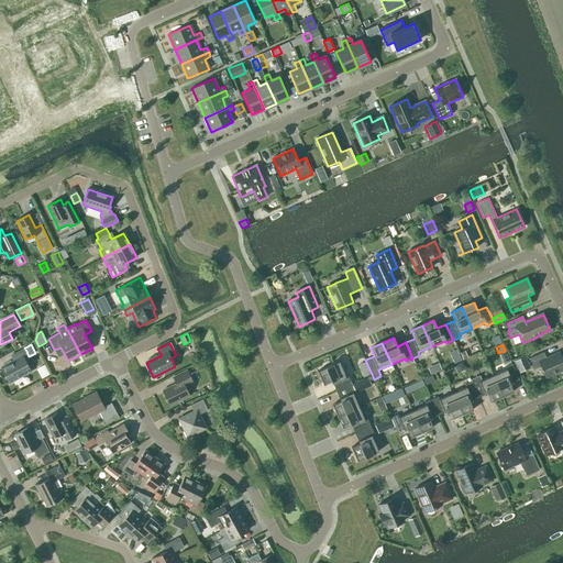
[(15,360),(2,367),(10,383),(30,372),(22,357),(28,354),(26,351),(24,348),(12,354),(15,360)]
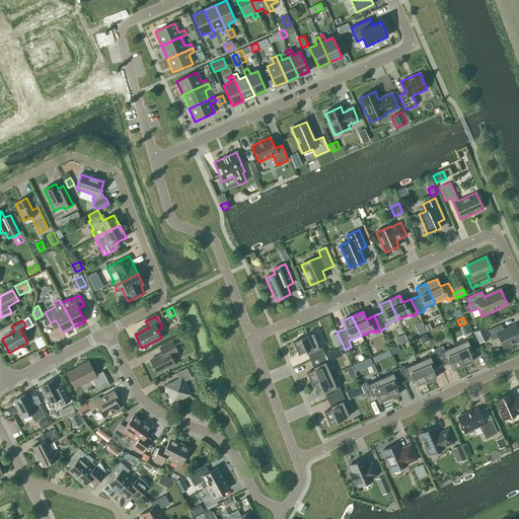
[(498,339),(503,349),(518,341),(518,331),(516,324),(504,330),(501,324),(488,330),(493,341),(498,339)]
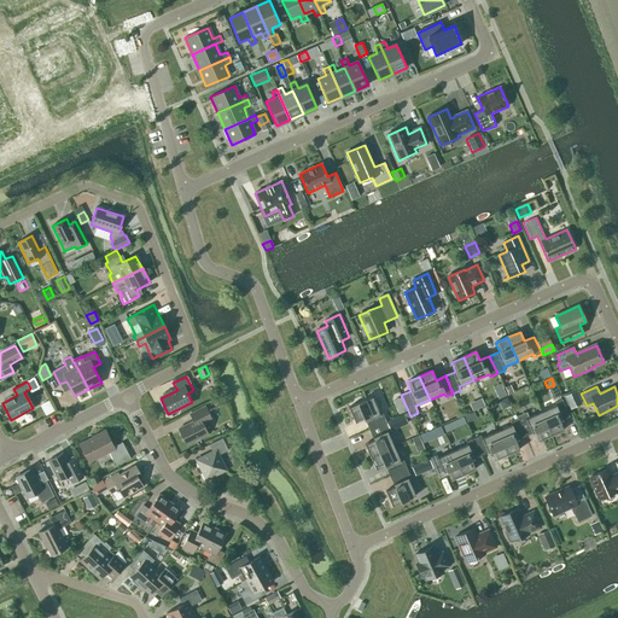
[(576,391),(564,396),(570,409),(582,404),(578,396),(576,391)]
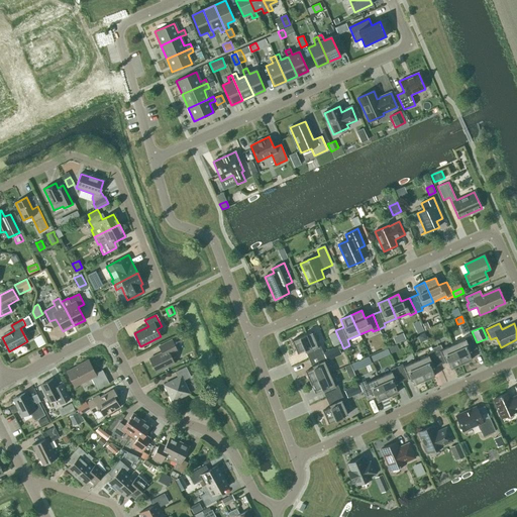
[(304,350),(308,359),(323,353),(320,345),(317,347),(311,332),(291,341),(297,353),(304,350)]
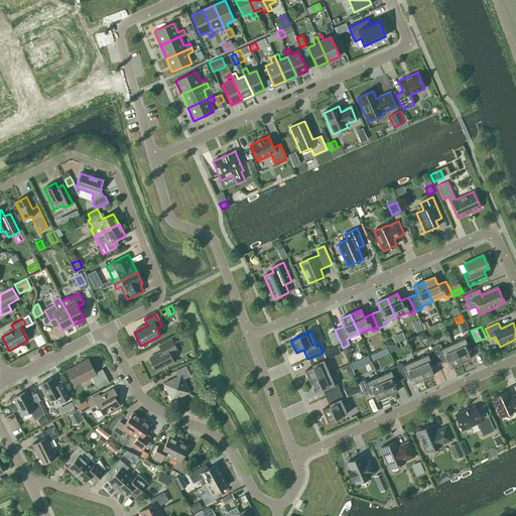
[(463,337),(464,339),(452,345),(460,364),(471,360),(467,352),(476,348),(469,334),(463,337)]
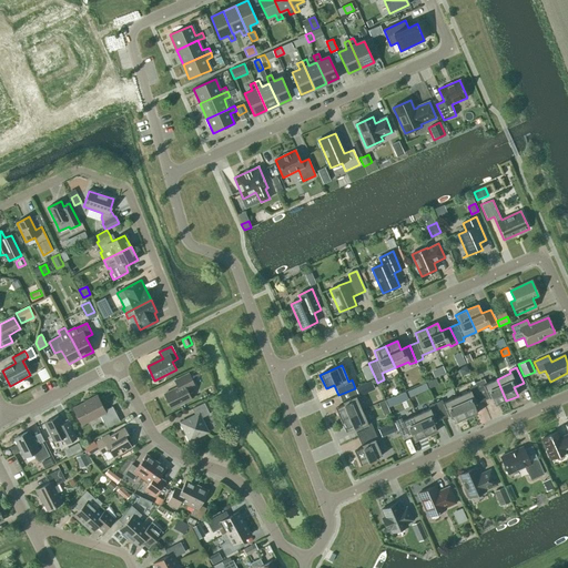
[(186,389),(194,386),(189,374),(174,381),(178,388),(164,395),(171,408),(191,398),(186,389)]
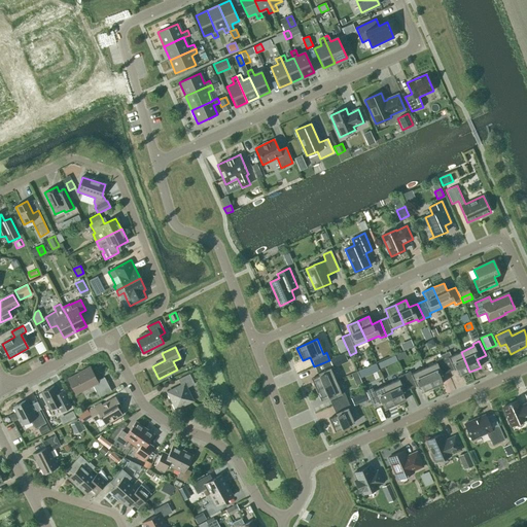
[(456,369),(459,377),(469,372),(461,352),(449,357),(448,355),(441,357),(448,373),(456,369)]
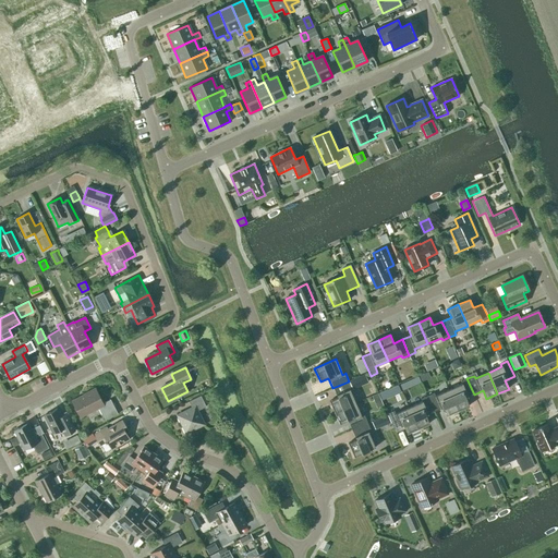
[(465,398),(474,395),(466,378),(460,381),(461,385),(448,390),(458,411),(469,407),(465,398)]
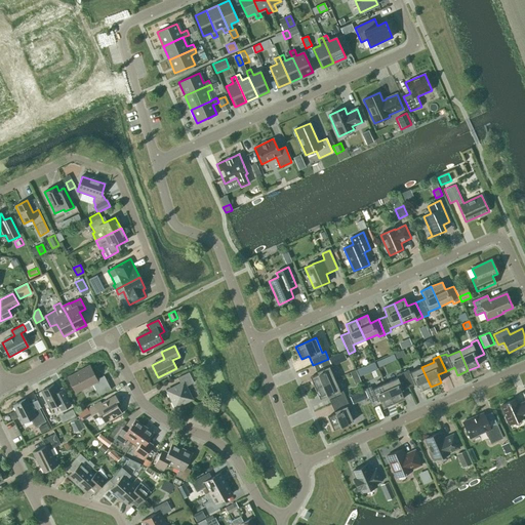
[(310,377),(315,389),(334,379),(329,367),(331,366),(328,359),(313,365),(317,374),(310,377)]
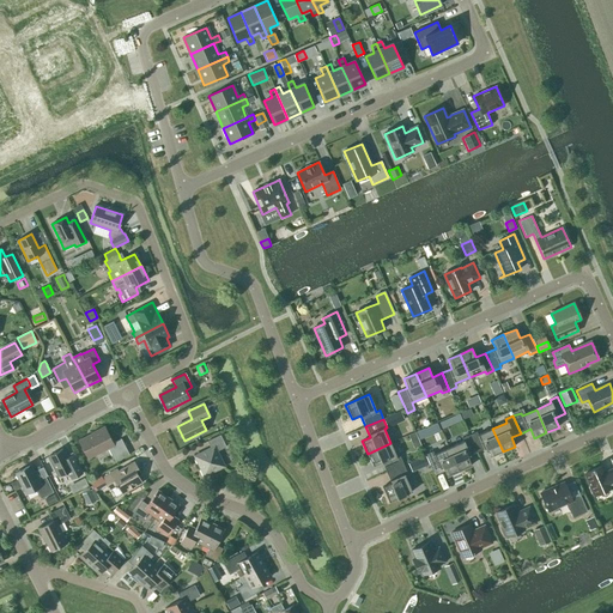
[(115,462),(129,455),(121,439),(113,444),(104,428),(92,434),(79,441),(89,459),(108,449),(115,462)]
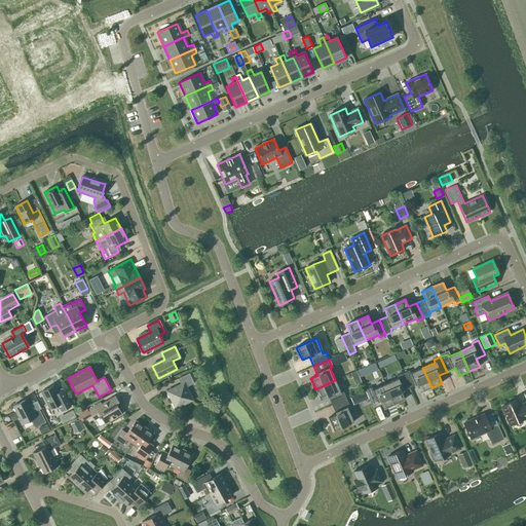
[(361,370),(358,371),(361,378),(367,375),(364,368),(362,369),(361,370)]
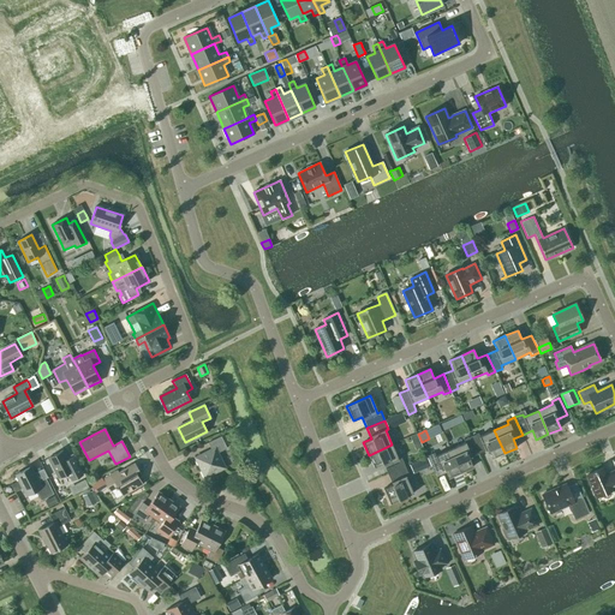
[(488,451),(493,459),(505,453),(494,430),(479,436),(478,434),(471,437),(478,454),(488,451)]
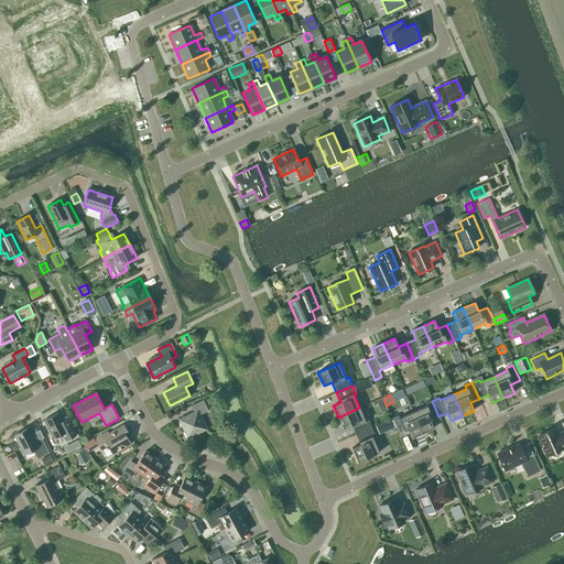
[(206,430),(199,415),(208,411),(203,401),(191,407),(194,413),(180,420),(188,438),(206,430)]
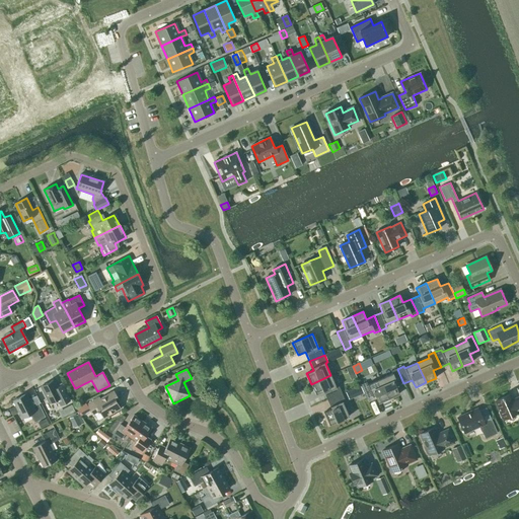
[(395,387),(403,383),(397,369),(391,371),(392,374),(380,379),(388,399),(399,394),(395,387)]
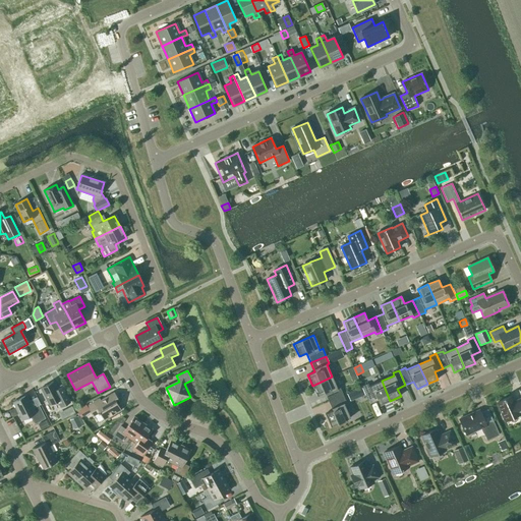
[(325,393),(329,402),(343,395),(340,388),(337,389),(332,377),(312,386),(316,396),(325,393)]
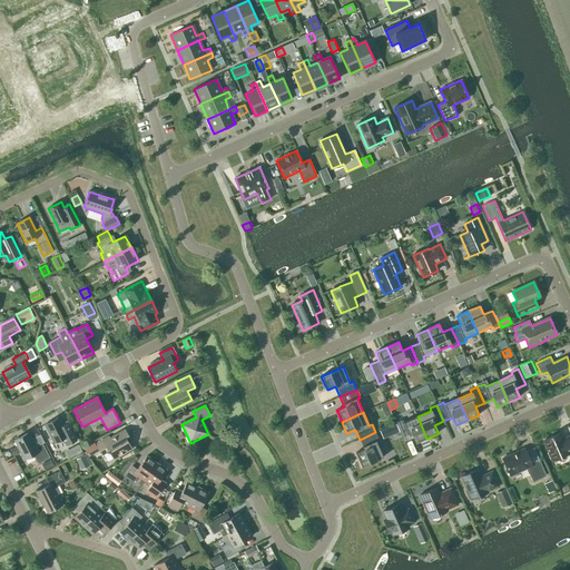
[(415,443),(426,439),(418,416),(404,423),(403,420),(395,423),(403,440),(412,435),(415,443)]
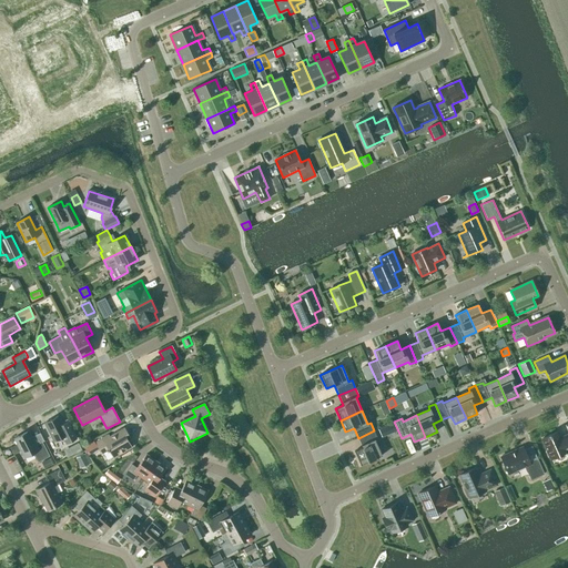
[(54,442),(63,437),(67,444),(75,439),(69,426),(63,429),(58,417),(44,423),(54,442)]
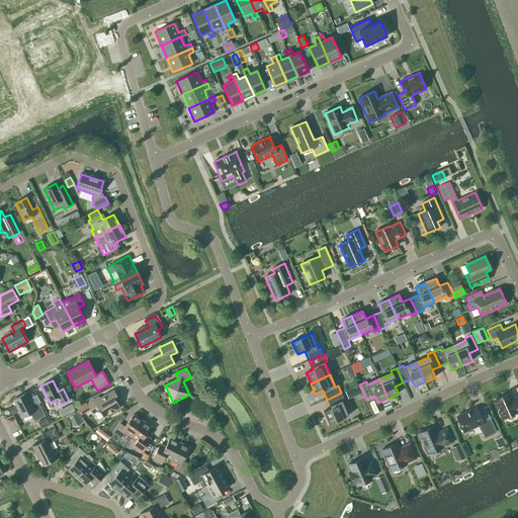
[(351,390),(345,392),(348,400),(354,397),(353,394),(352,392),(351,390)]
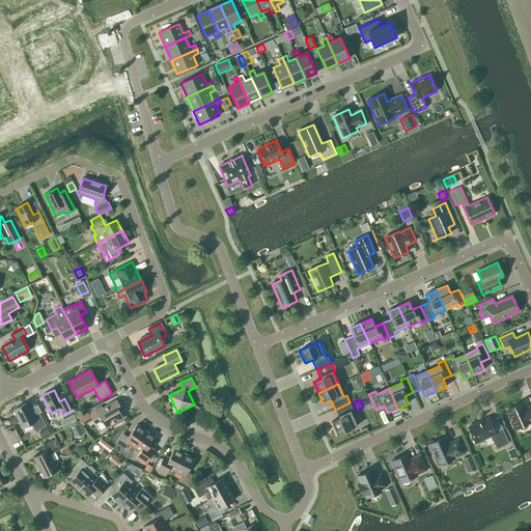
[(89,414),(94,423),(101,420),(106,427),(122,418),(118,412),(121,410),(116,401),(102,409),(101,407),(89,414)]
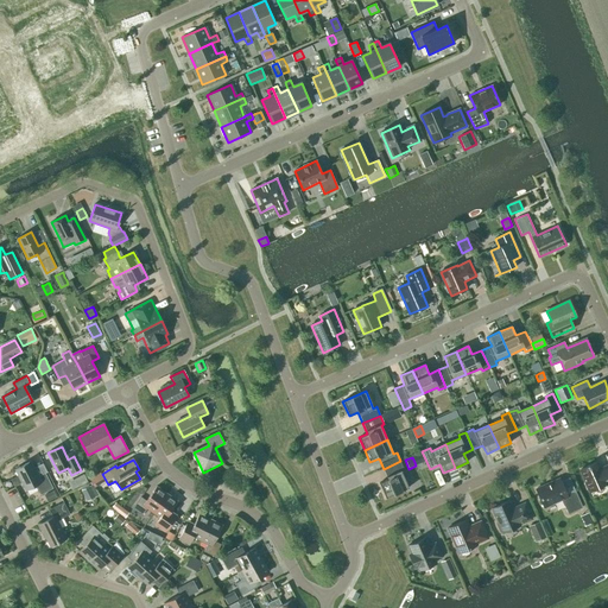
[(401,472),(404,470),(400,461),(384,469),(388,480),(379,483),(386,499),(409,488),(401,472)]
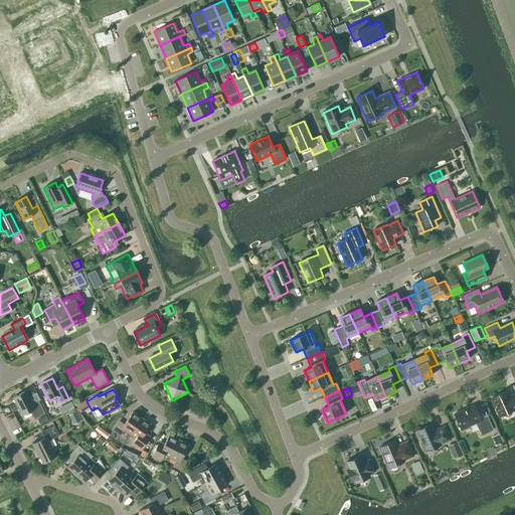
[(15,403),(9,406),(12,412),(19,409),(22,415),(30,411),(34,419),(44,414),(38,401),(32,404),(26,391),(13,397),(15,403)]
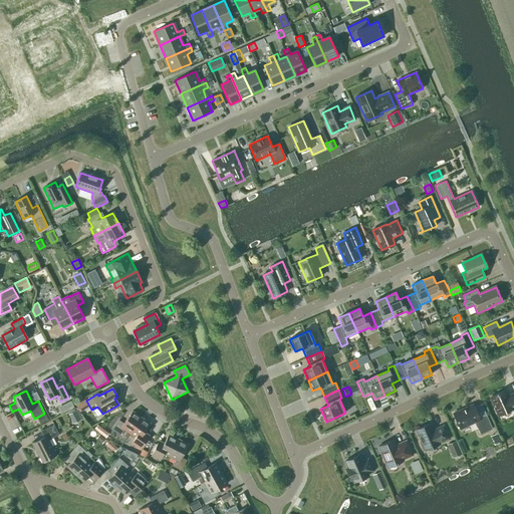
[(513,394),(506,397),(504,392),(491,398),(495,408),(495,410),(496,414),(498,415),(499,416),(512,410),(512,409),(513,408),(513,394)]
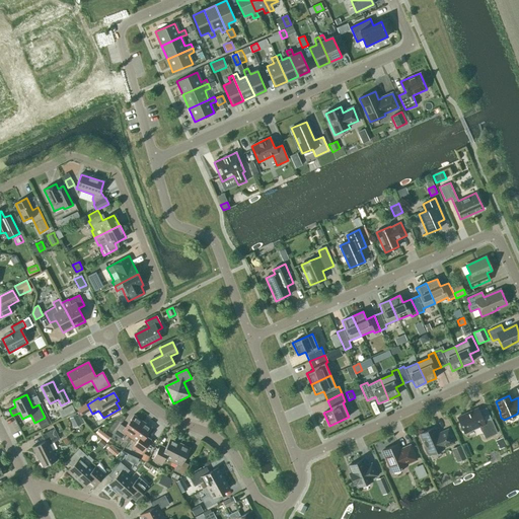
[(78,408),(76,409),(80,416),(89,411),(87,405),(86,404),(85,402),(83,404),(78,408)]
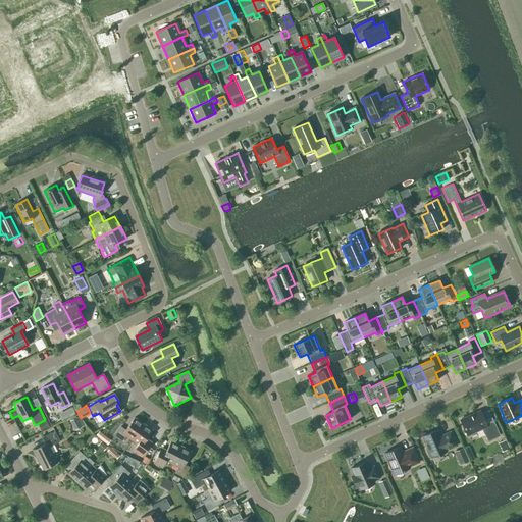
[(68,409),(65,410),(68,417),(75,414),(71,407),(70,408),(68,409)]
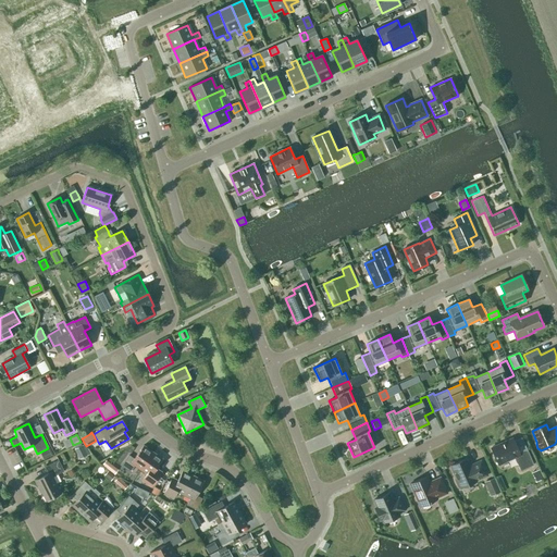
[(527,449),(519,453),(512,438),(491,448),(498,465),(515,458),(520,471),(533,466),(527,449)]
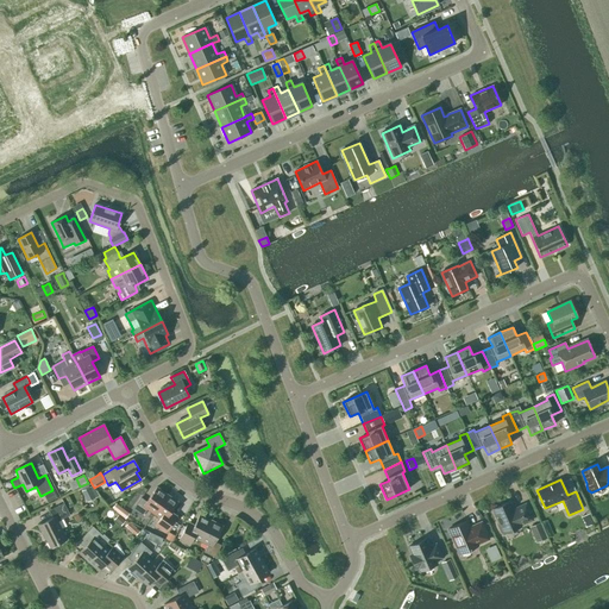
[(81,491),(86,502),(98,496),(92,485),(81,491)]
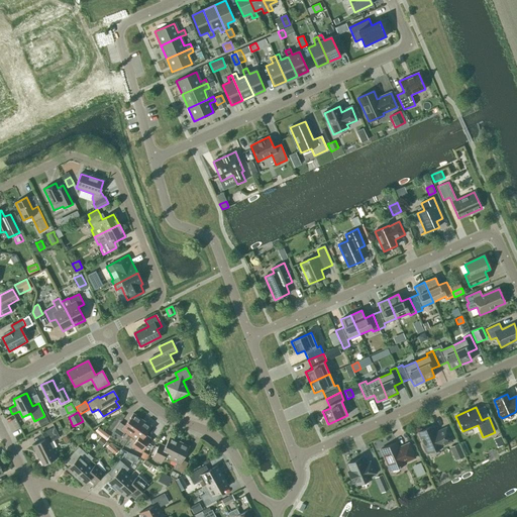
[(119,414),(114,417),(120,421),(125,415),(122,413),(120,414),(119,414)]
